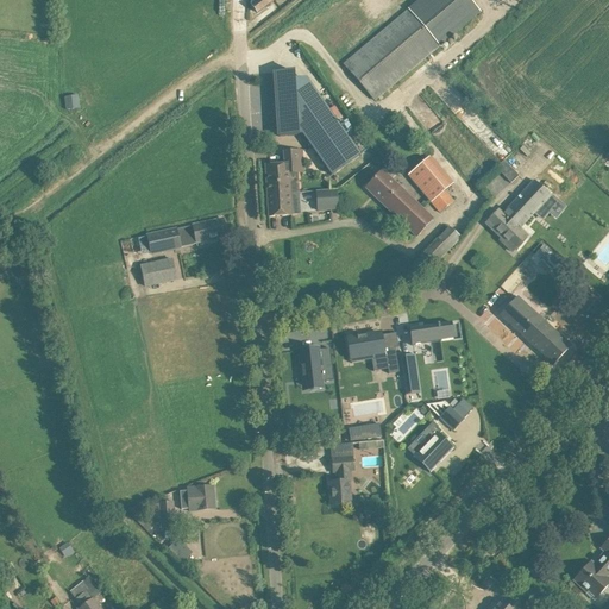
[(251,0),(250,6),(257,14),(272,1),(275,5),(281,0),(251,0)]
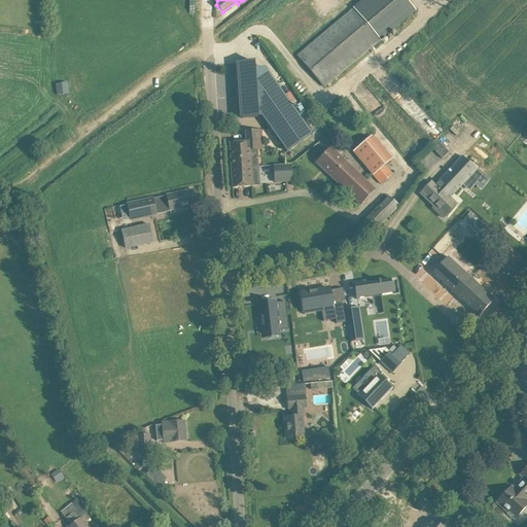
[(325,88),(381,40),(416,11),(406,0),(361,0),(352,8),(354,9),(299,56),(325,88)]
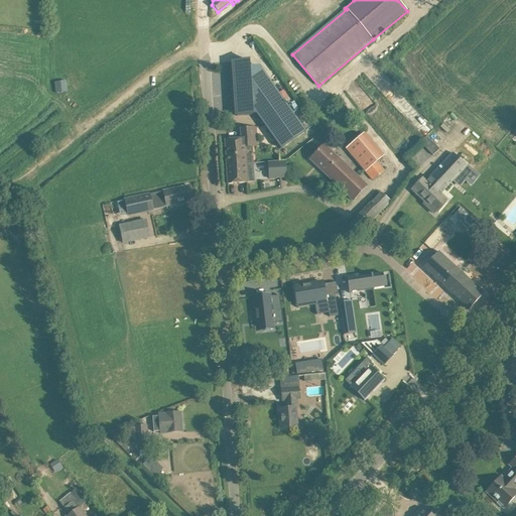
[(249,60),(233,61),(236,116),(252,115),(252,114),(256,114),(280,148),(305,131),(299,123),(264,73),(249,74),(249,60)]
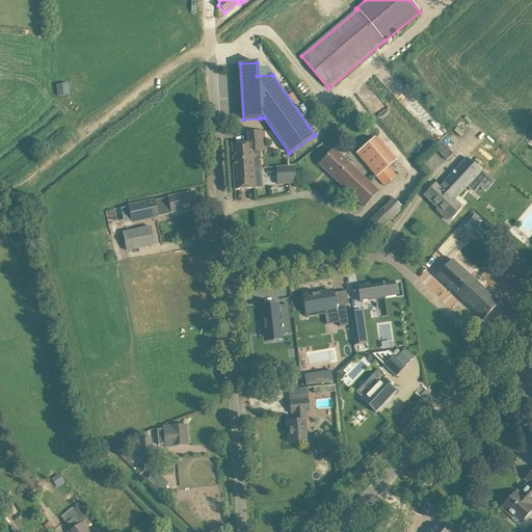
[(59,85),(60,96),(70,95),(68,84),(59,85)]
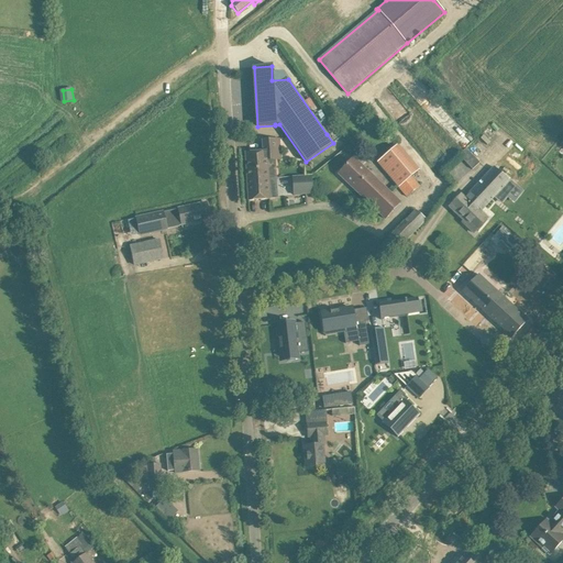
[(304,99),(310,110),(313,108),(308,98),(304,99)]
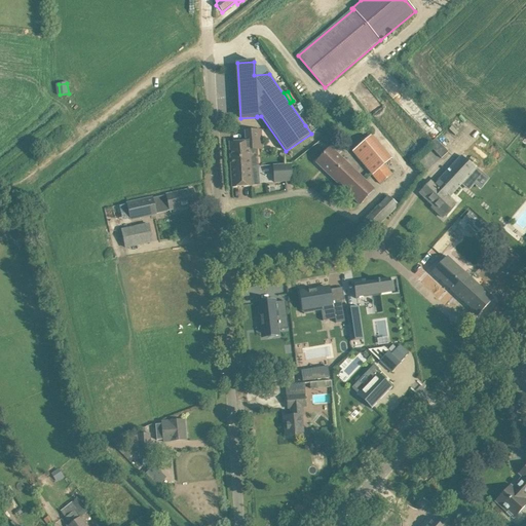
[(262,150),(262,147),(260,130),(245,132),(246,142),(229,143),(230,167),(250,166),(249,151),(258,151),(258,150),(262,150)]
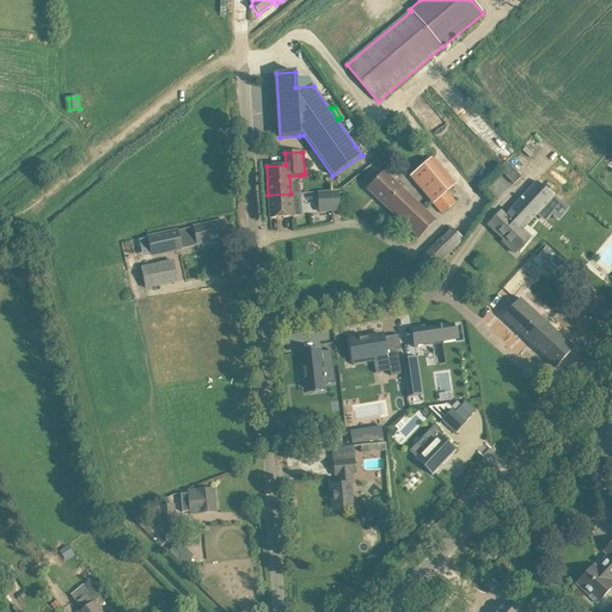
[(432,158),(410,177),(442,215),(457,203),(447,193),(456,185),(432,158)]
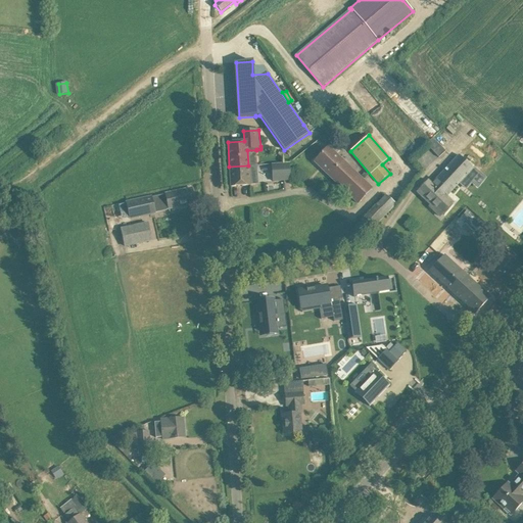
[(425,170),(444,152),(431,138),(413,155),(425,170)]
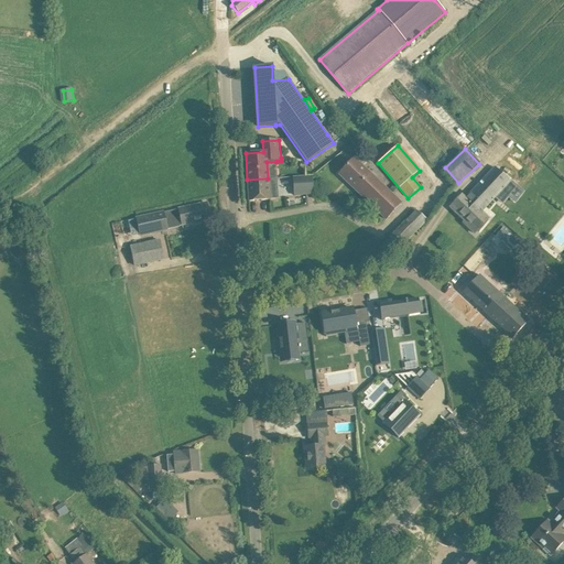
[(354,159),(339,175),(386,219),(400,203),(354,159)]
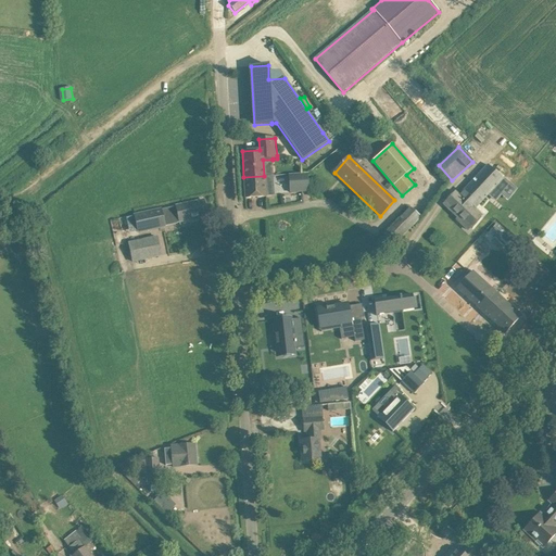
[(297,192),(308,191),(307,173),(295,174),(297,192)]
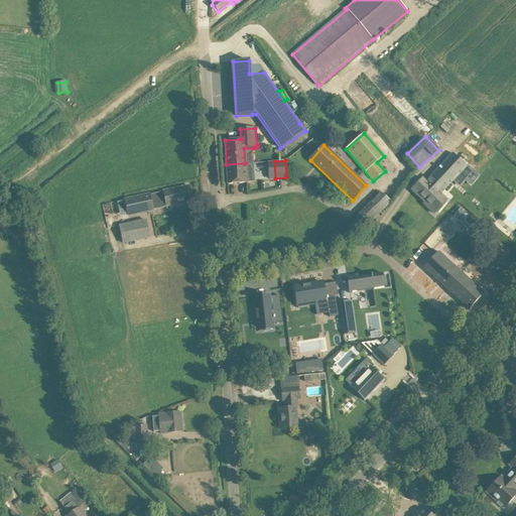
[(251,173),(254,173),(253,163),(245,163),(226,164),(228,183),(247,182),(252,182),(251,173)]
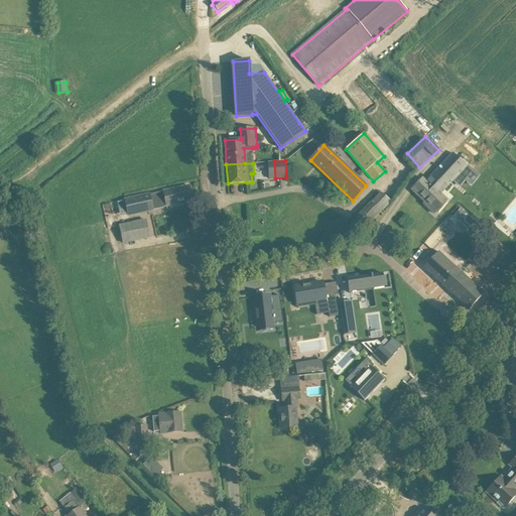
[(439,195),(425,181),(422,178),(412,189),(427,204),(425,206),(433,214),(440,207),(445,201),(439,195)]
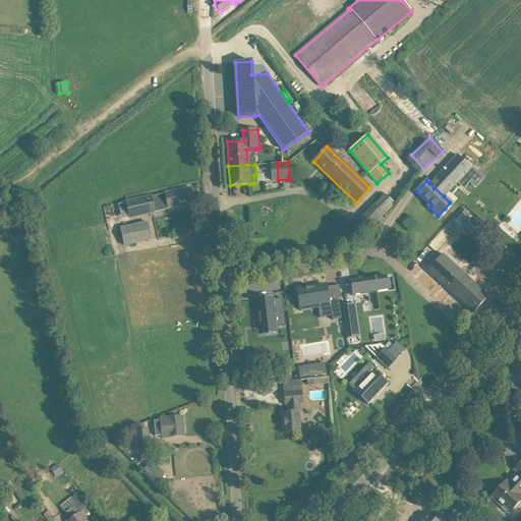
[(164,194),(167,208),(183,205),(192,203),(190,188),(180,190),(164,194)]
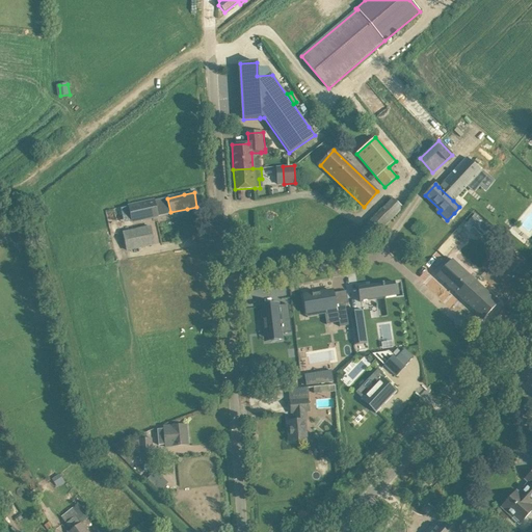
[(169,214),(170,212),(167,198),(155,202),(154,198),(128,205),(132,223),(158,217),(158,216),(169,214)]
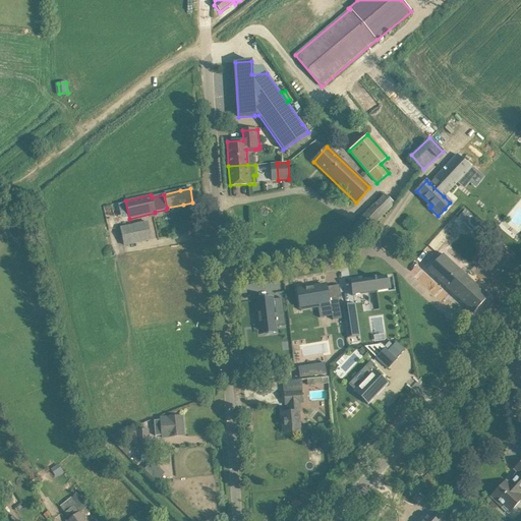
[(394,204),(384,194),(360,220),(370,229),(394,204)]
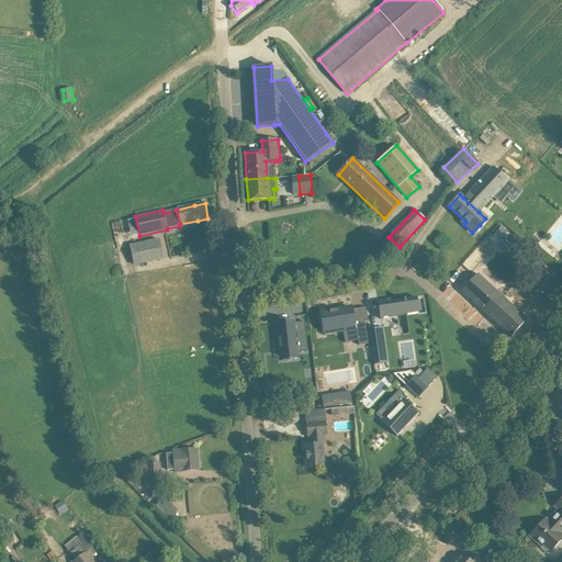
[(130,246),(134,265),(163,258),(158,240),(130,246)]
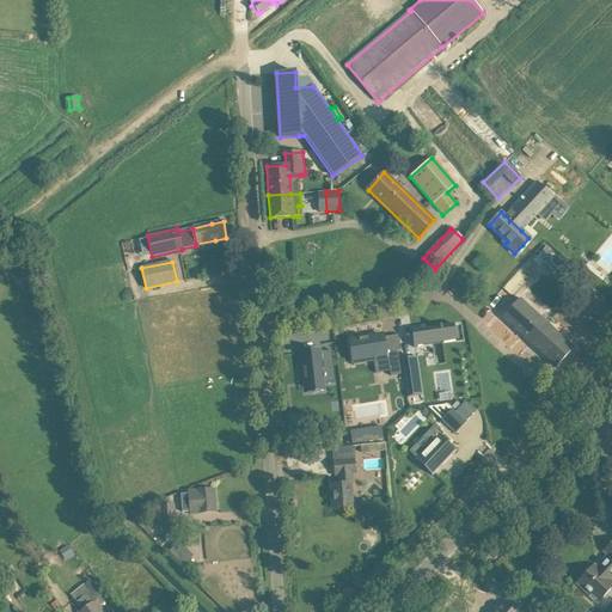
[(611,304),(591,287),(573,310),(595,329),(611,307),(611,304)]
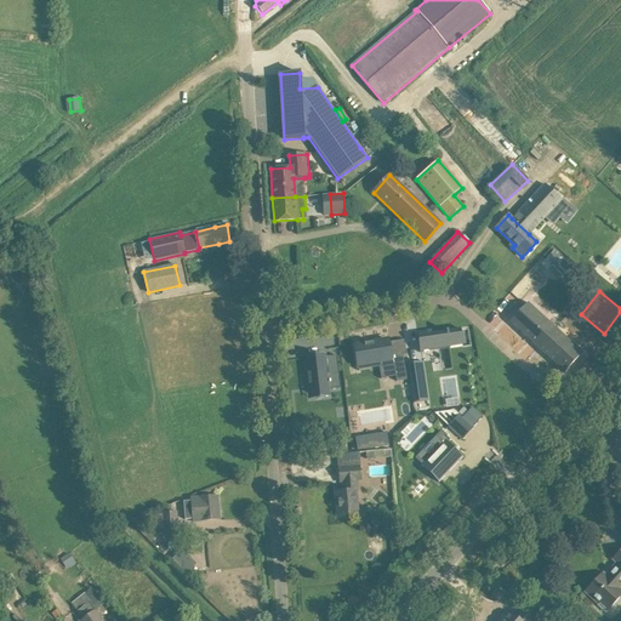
[(510,322),(564,372),(582,353),(528,302),(510,322)]
